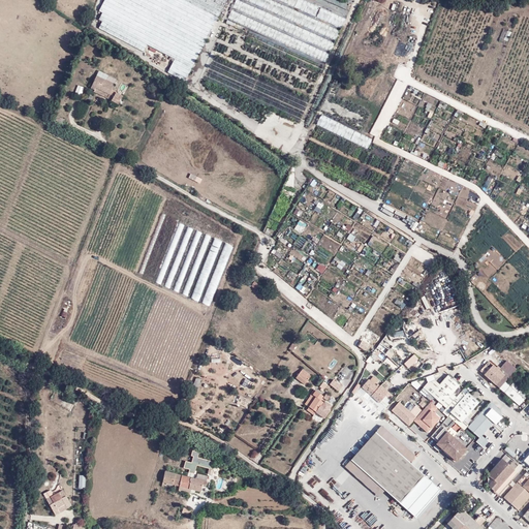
[(184,80),(217,17),(207,10),(187,0),(102,0),(99,8),(102,10),(98,18),(102,20),(98,26),(154,55),(150,62),(184,80)]
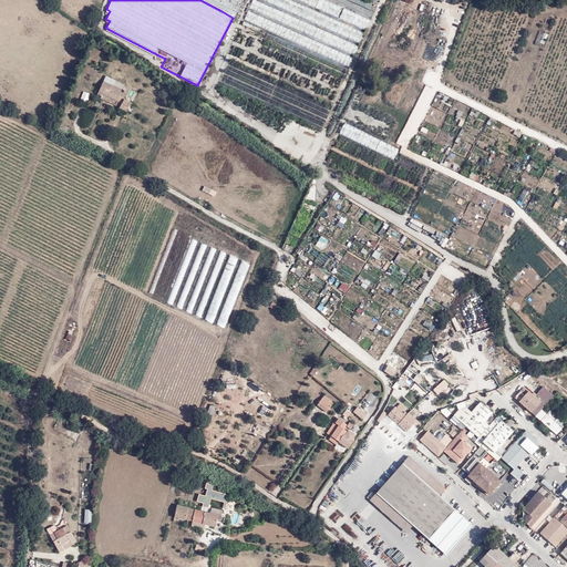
[(359,45),(256,0),(253,0),(249,8),(354,55),(359,45)]
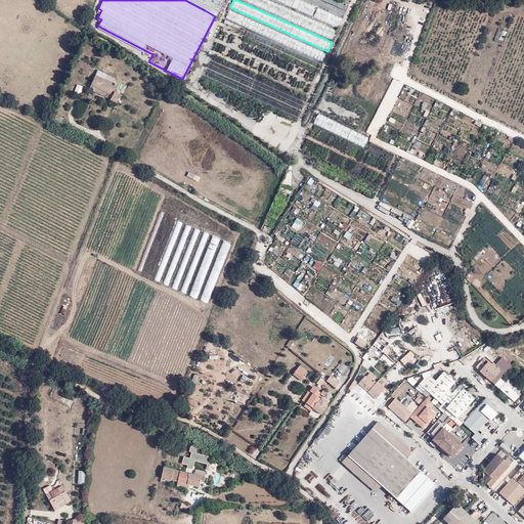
[(337,31),(268,0),(243,0),(333,41),(337,31)]
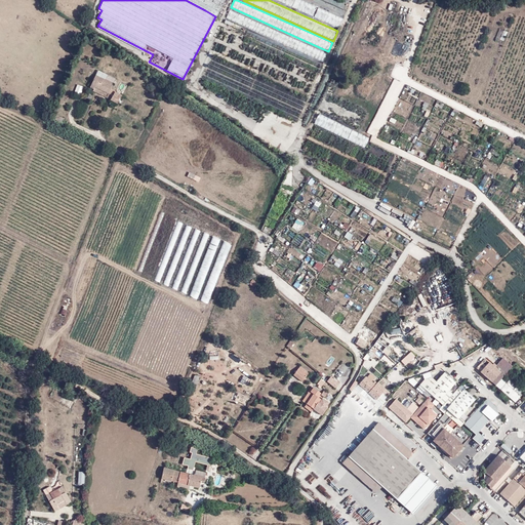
[(344,18),(301,0),(276,0),(338,28),(344,18)]
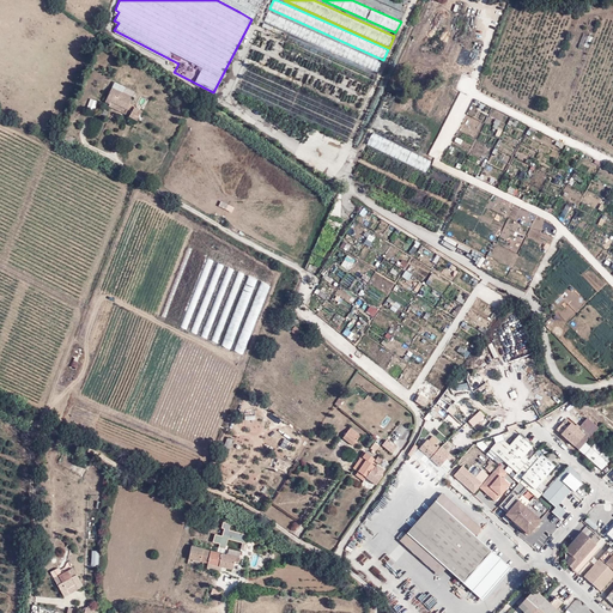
[(382,62),(268,11),(265,20),(378,72),(382,62)]
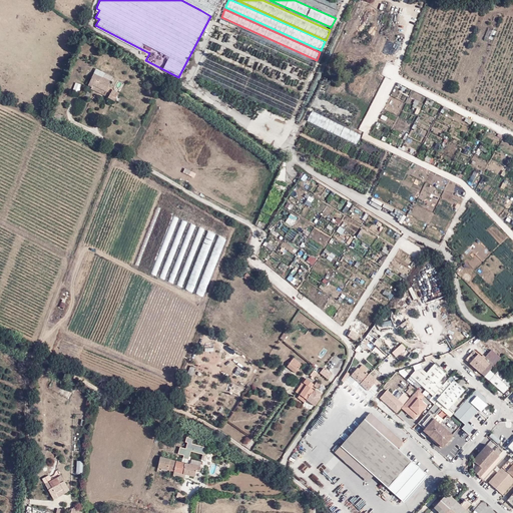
[(488,28),(485,40),(493,42),(496,30),(488,28)]
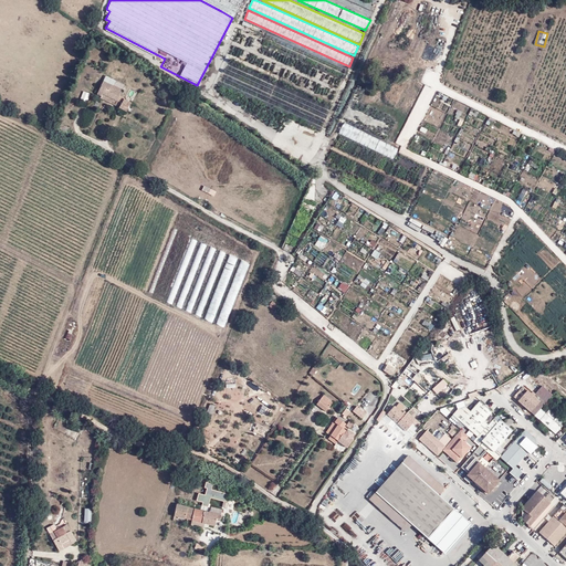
[(126,86),(106,75),(97,94),(101,96),(100,97),(116,106),(119,96),(126,86)]
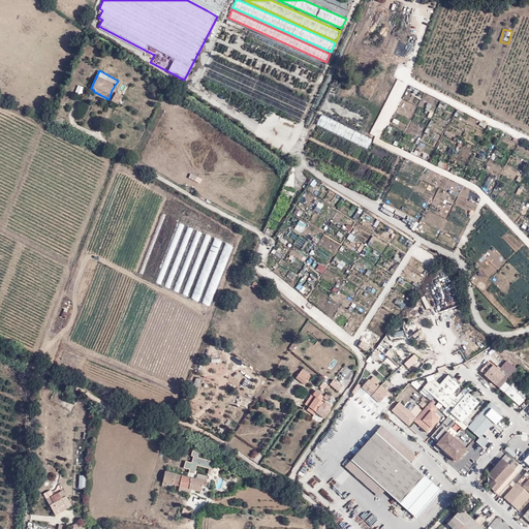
[(83,95),(85,87),(79,85),(75,93),(83,95)]
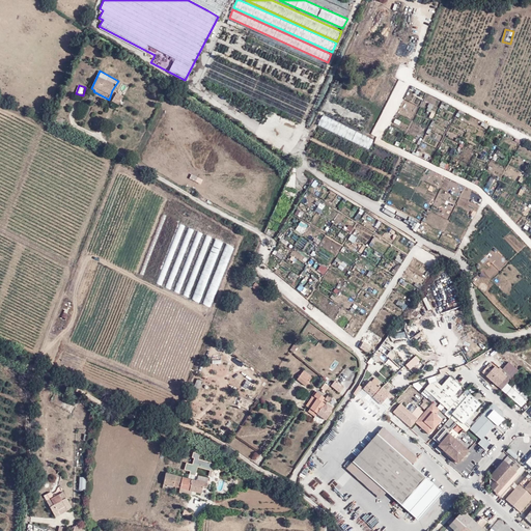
[(123,95),(117,92),(111,102),(119,105),(123,95)]
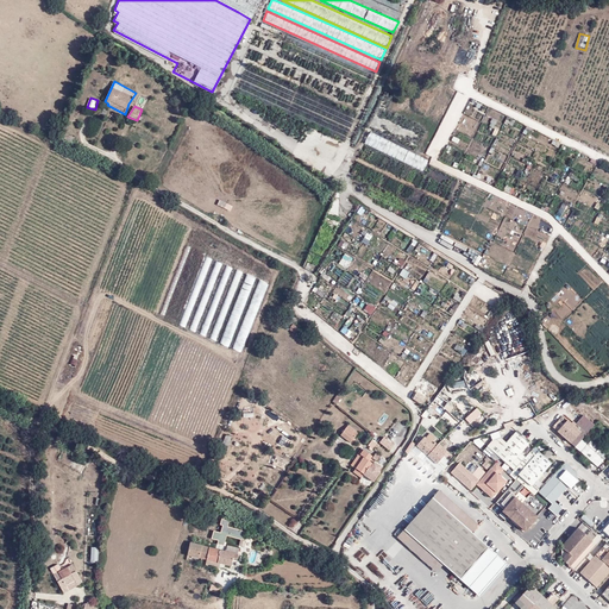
[(497,133),(497,130),(494,129),(494,124),(490,123),(488,131),(497,133)]
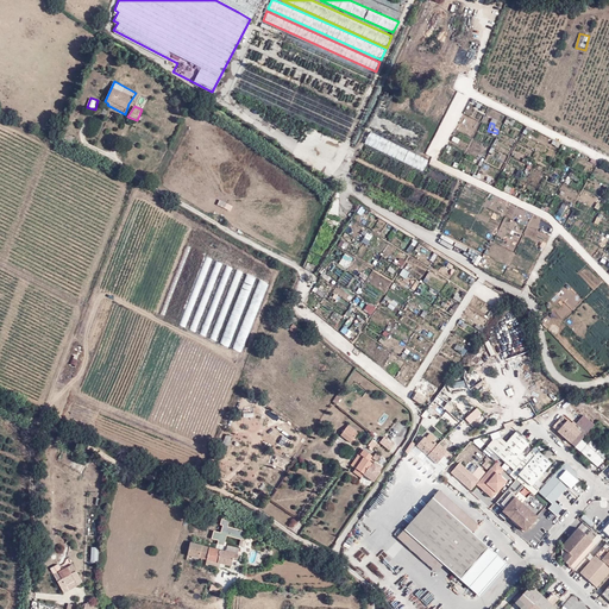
[(460,175),(370,132),(364,144),(454,187),(460,175)]
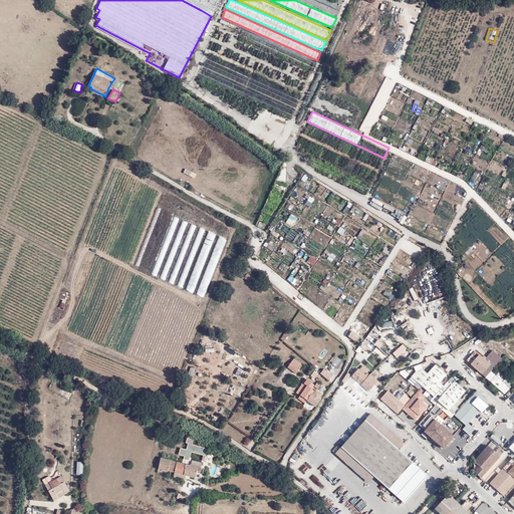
[(406,145),(419,151),(422,144),(410,138),(406,145)]
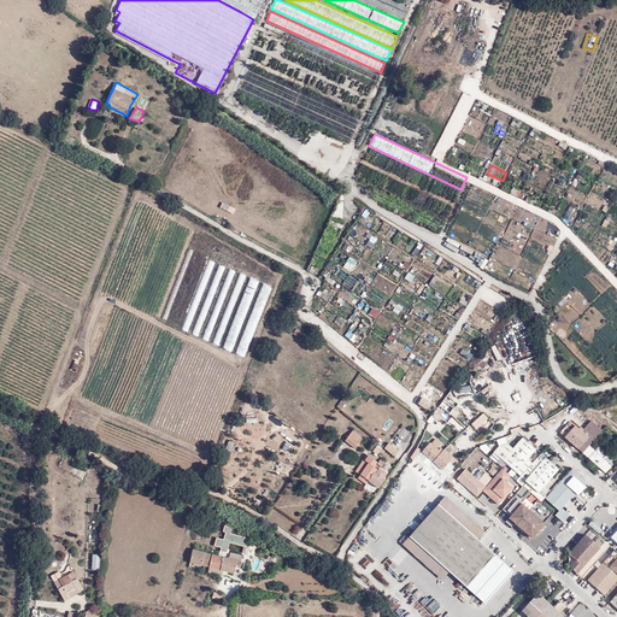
[(418,225),(417,229),(433,235),(434,231),(418,225)]
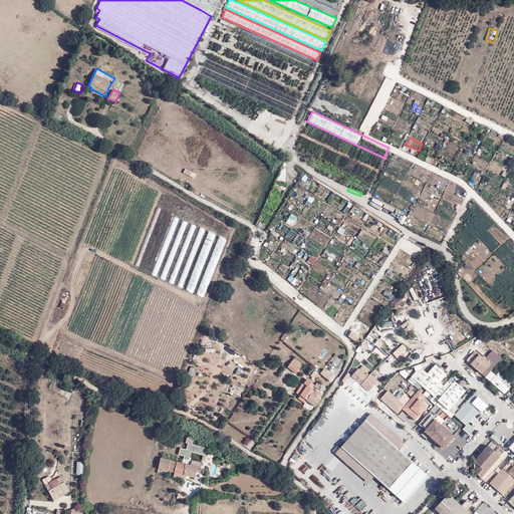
[(513,236),(475,195),(466,204),(513,254),(513,236)]
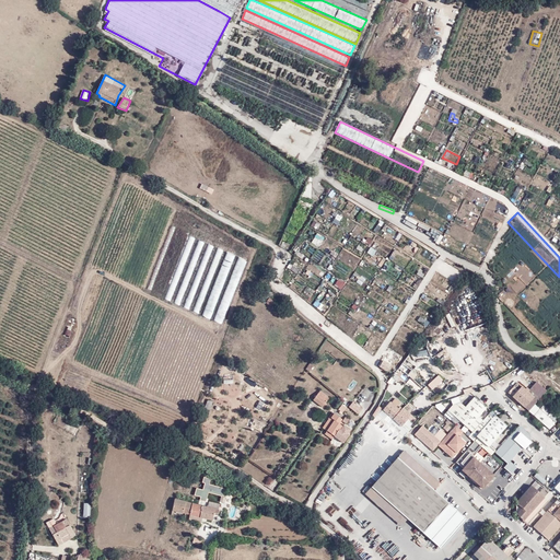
[(416,221),(415,224),(427,232),(429,228),(416,221)]
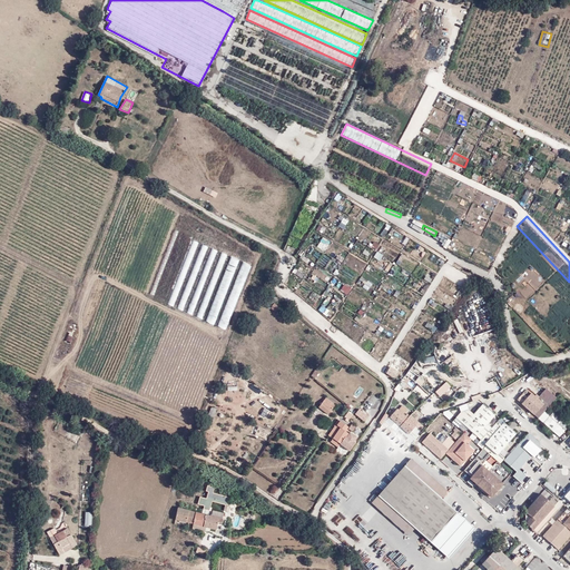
[(452,238),(438,232),(433,241),(448,247),(452,238)]
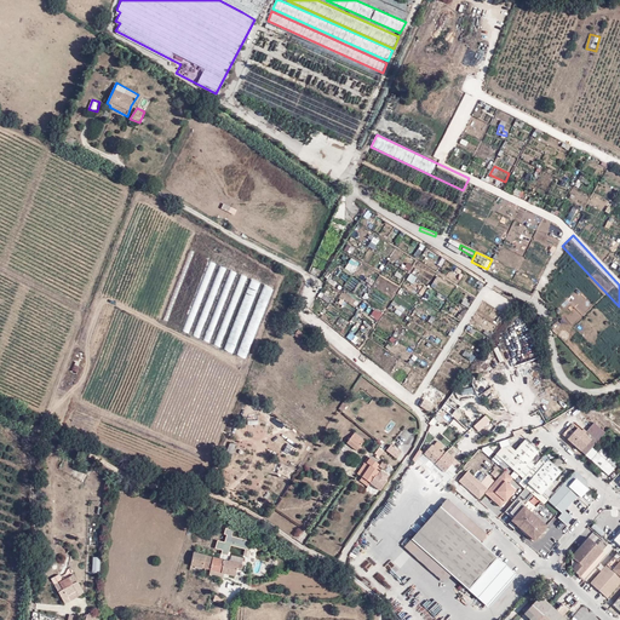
[(183,331),(189,333),(217,264),(211,262),(183,331)]
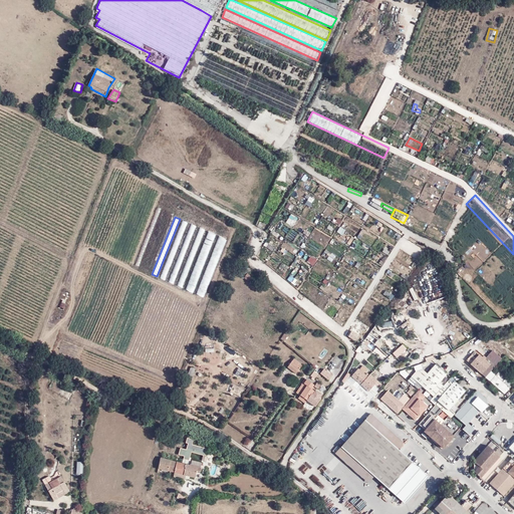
[(161,278),(165,280),(188,223),(184,221),(161,278)]
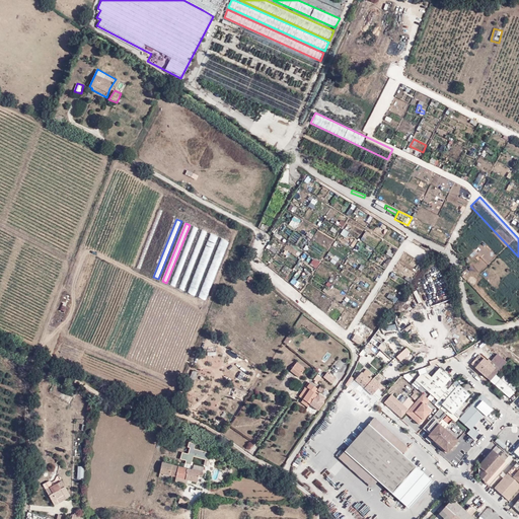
[(170,285),(175,287),(198,228),(194,226),(170,285)]
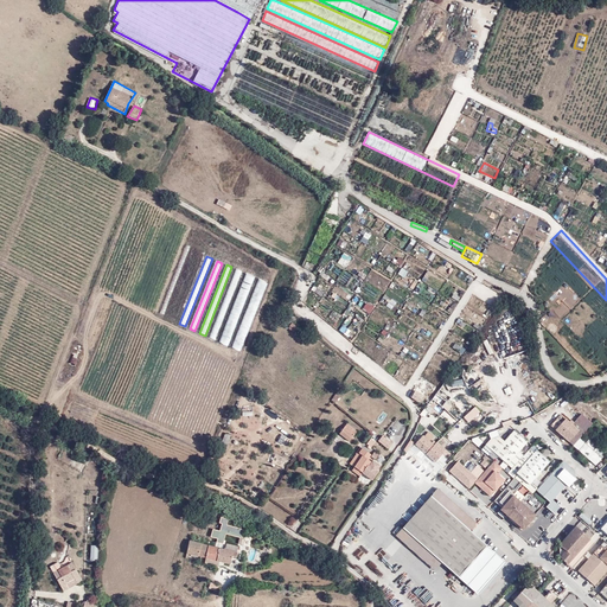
[(210,337),(216,340),(242,272),(237,269),(210,337)]
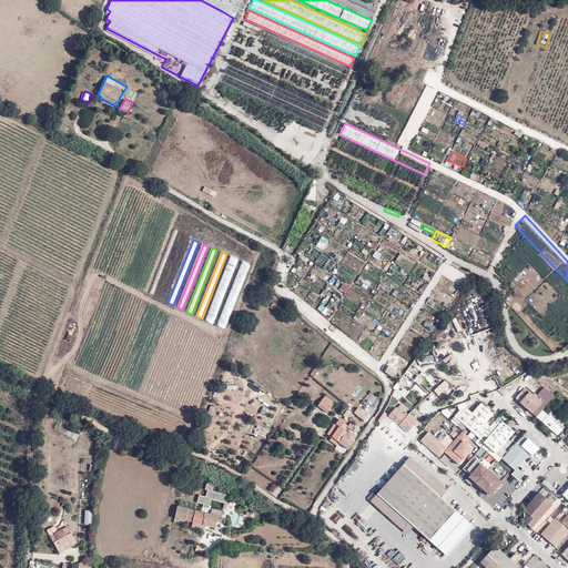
[(206,321),(213,324),(239,260),(231,256),(206,321)]
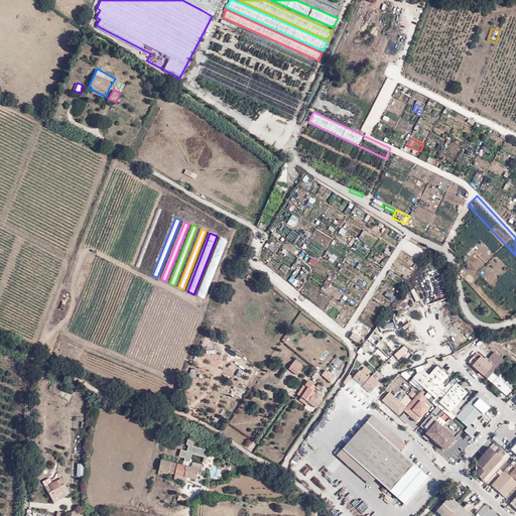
[(198,295),(205,298),(228,241),(221,238),(198,295)]
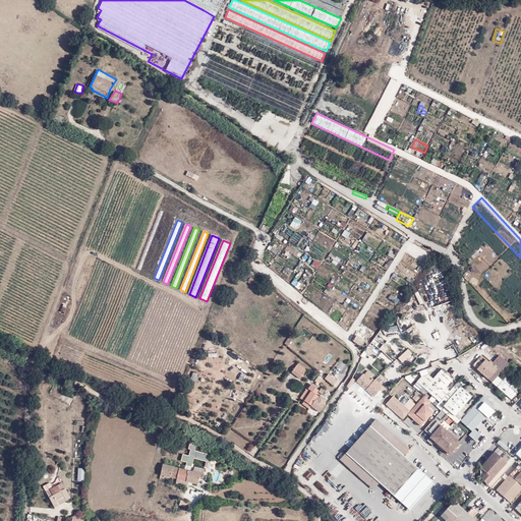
[(257,285),(249,278),(245,282),(254,289),(257,285)]
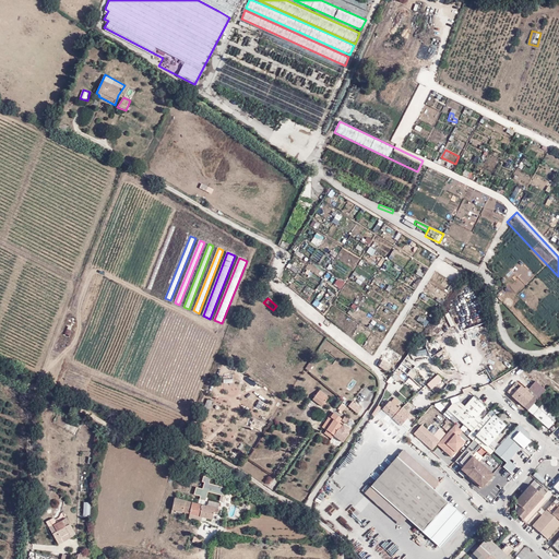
[(70,337),(75,323),(69,321),(63,334),(70,337)]
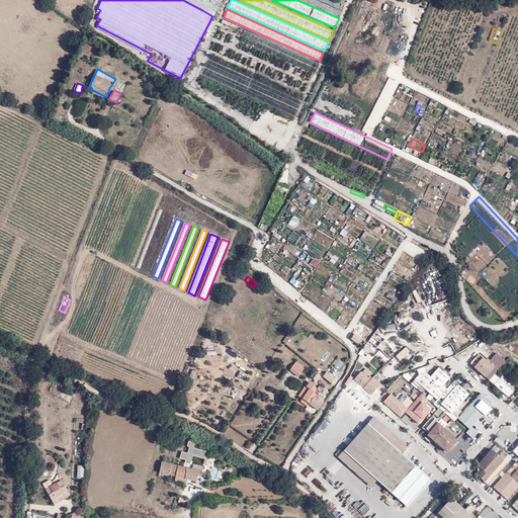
[(399,315),(396,318),(403,328),(407,325),(399,315)]
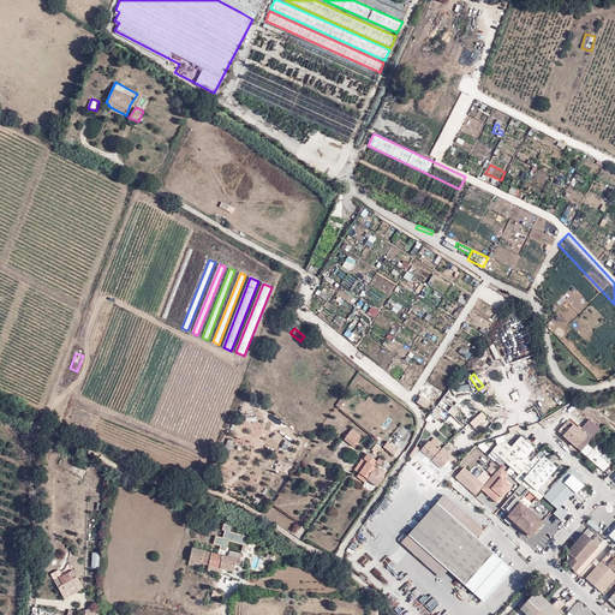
[(457,387),(459,394),(471,390),(469,383),(457,387)]
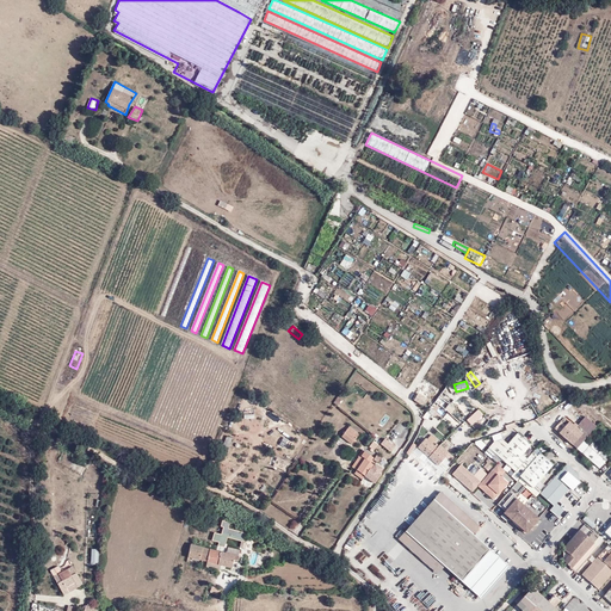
[(473,425),(483,414),(479,408),(467,419),(473,425)]
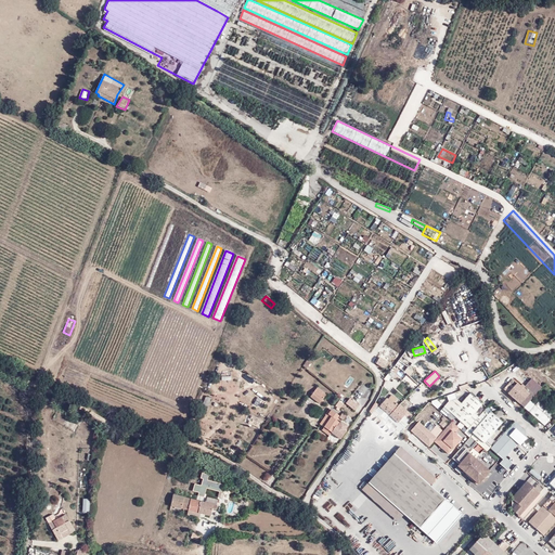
[(519,385),(513,379),(503,389),(523,407),(541,386),(530,377),(524,386),(520,383),(519,385)]
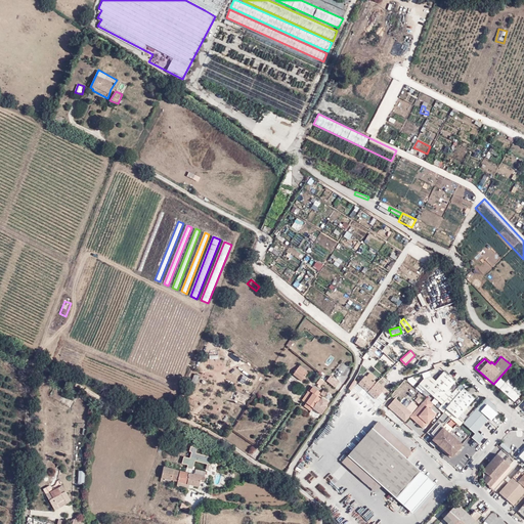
[(484,358),(483,357),(475,366),(475,367),(484,358)]
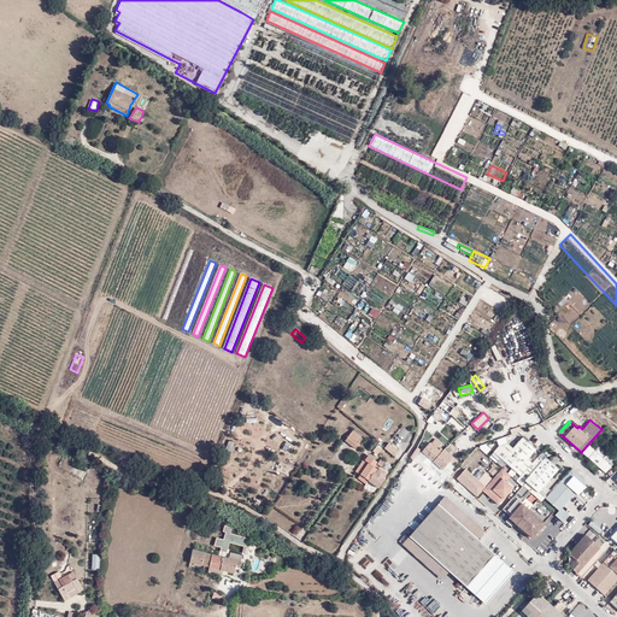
[(352,430),(345,440),(357,450),(364,439),(352,430)]
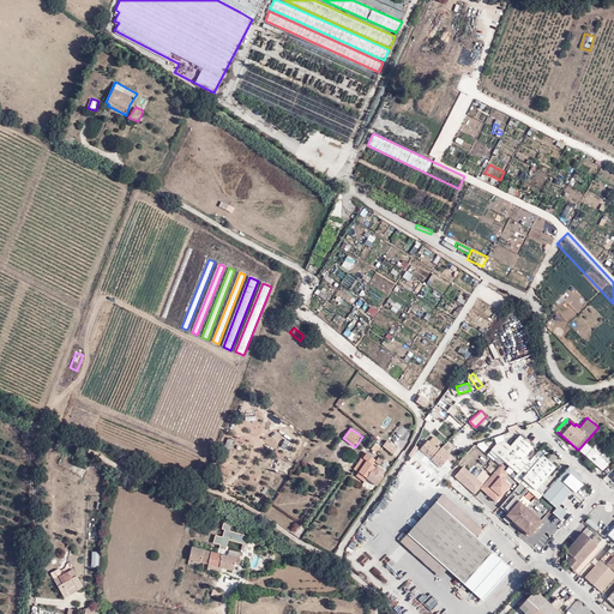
[(497,444),(491,450),(517,473),(528,459),(524,457),(533,446),(519,435),(510,446),(504,441),(497,444)]
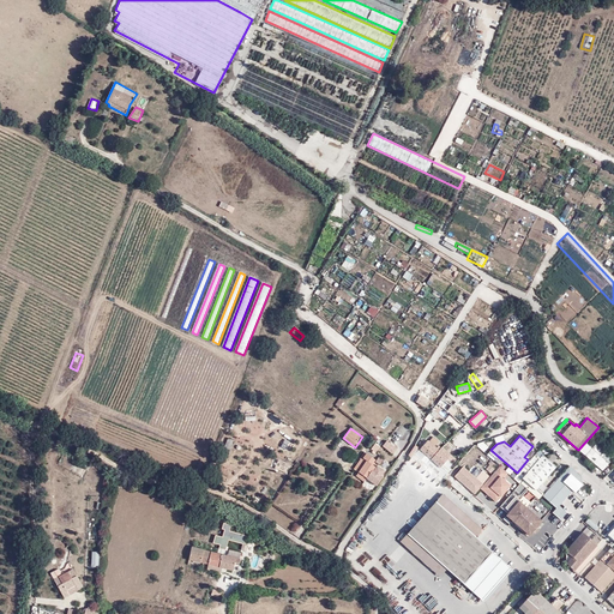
[(387,439),(381,447),(392,455),(397,449),(390,444),(391,441),(387,439)]
